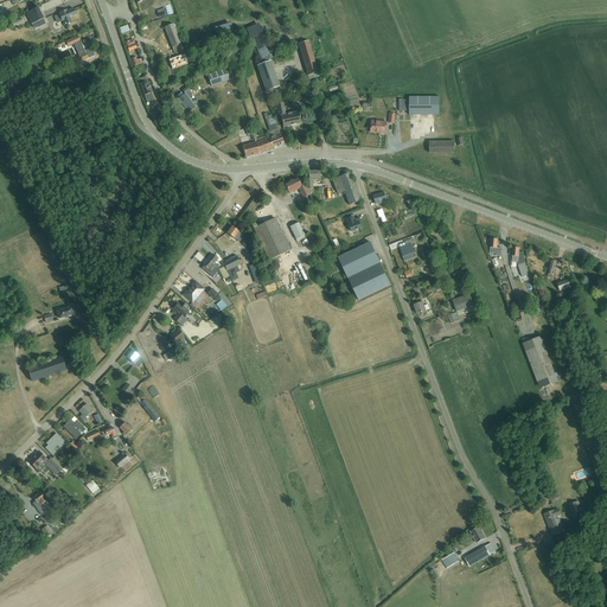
[(26,13),(31,25),(43,19),(38,7),(26,13)]
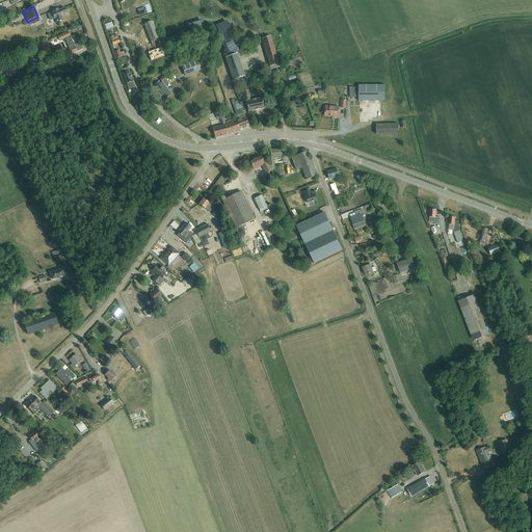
[(52,12),(48,15),(51,21),(55,19),(57,23),(63,21),(61,16),(67,14),(64,8),(59,10),(58,8),(52,11),(52,12)]
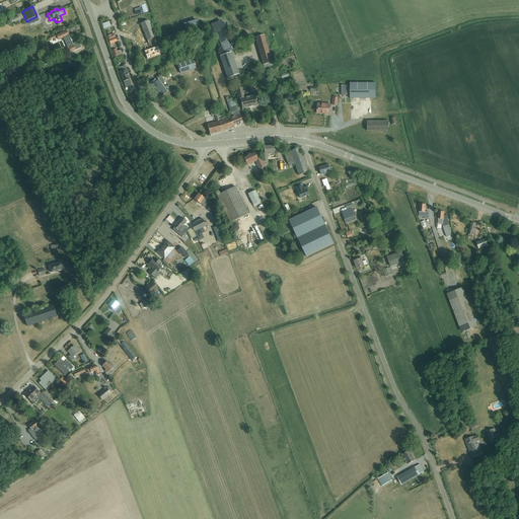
[(198,18),(183,22),(187,32),(201,28),(198,18)]
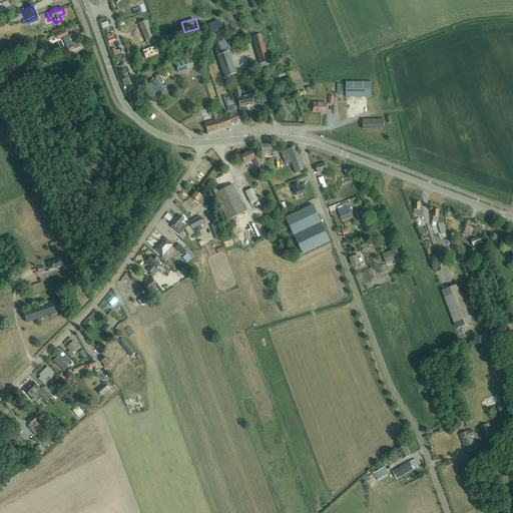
[(218,20),(207,25),(211,33),(212,32),(221,53),(228,50),(220,29),(221,29),(218,20)]
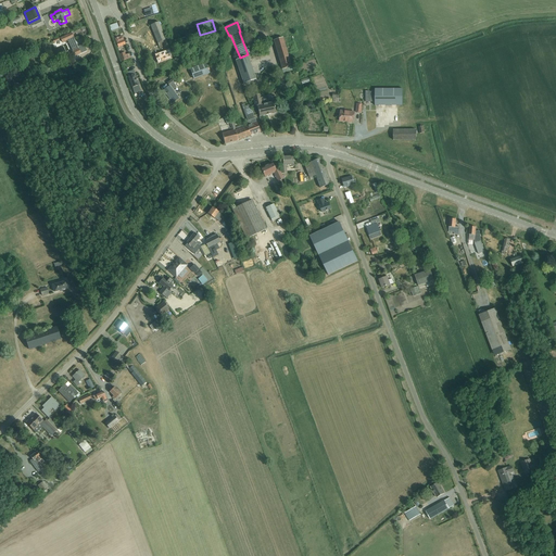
[(150,25),(155,39),(160,49),(167,46),(158,23),(150,25)]
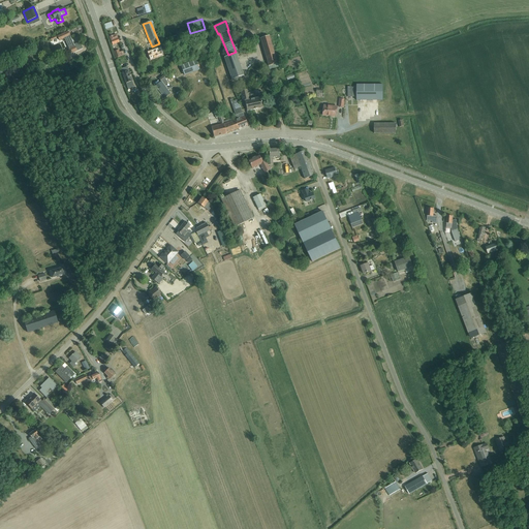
[(59,40),(64,38),(69,49),(68,50),(70,54),(78,51),(70,36),(68,31),(58,36),(57,35),(50,39),(51,40),(58,37),(59,40)]
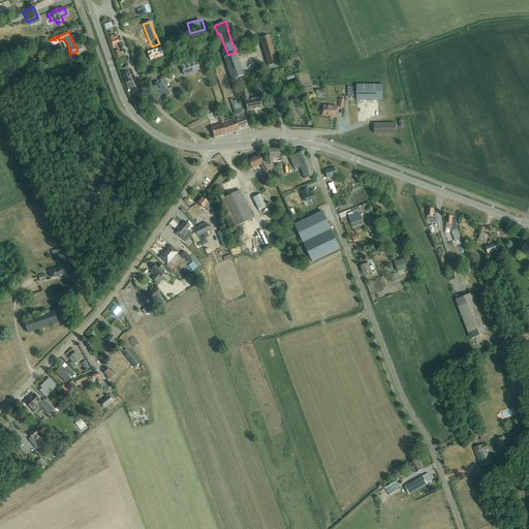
[(111,36),(110,37),(112,42),(113,45),(119,42),(118,38),(117,37),(117,36),(117,35),(115,36),(113,36),(112,36),(111,36)]
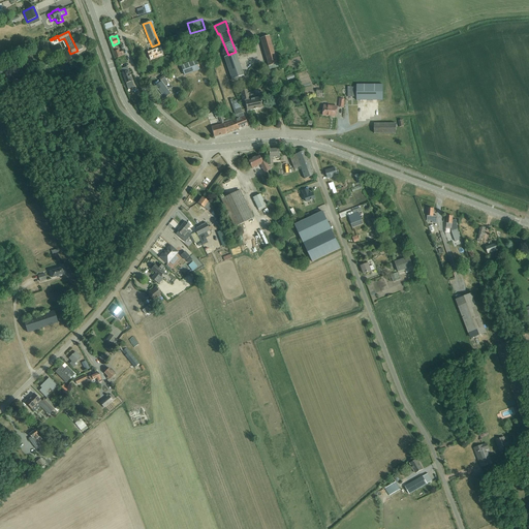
[(260,39),(269,70),(278,67),(269,36),(260,39)]
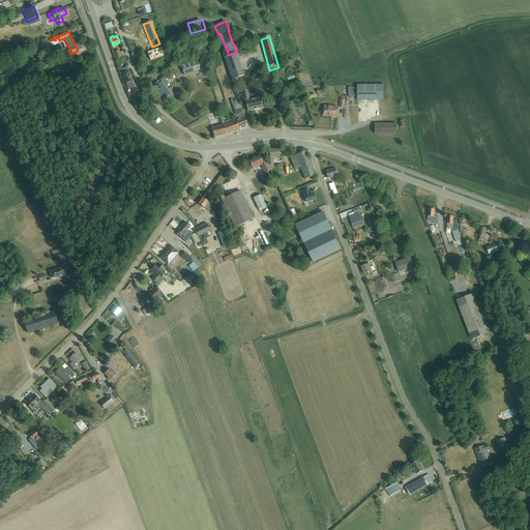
[(146,51),(150,61),(165,56),(162,46),(146,51)]
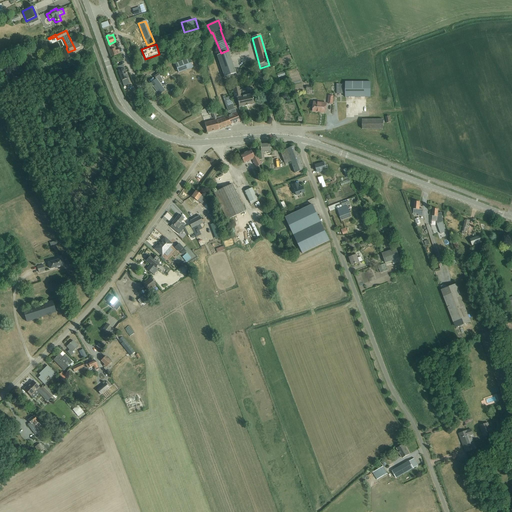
[(228,52),(217,56),(224,77),(236,73),(228,52)]
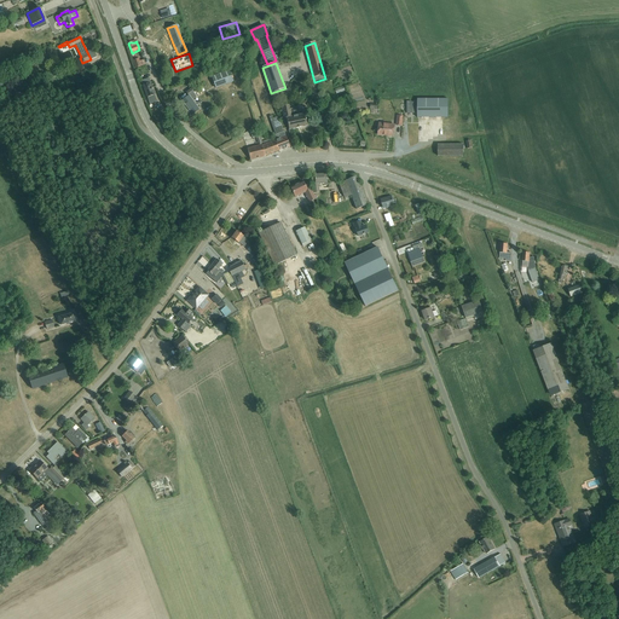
[(56,69),(45,75),(47,81),(58,76),(56,69)]
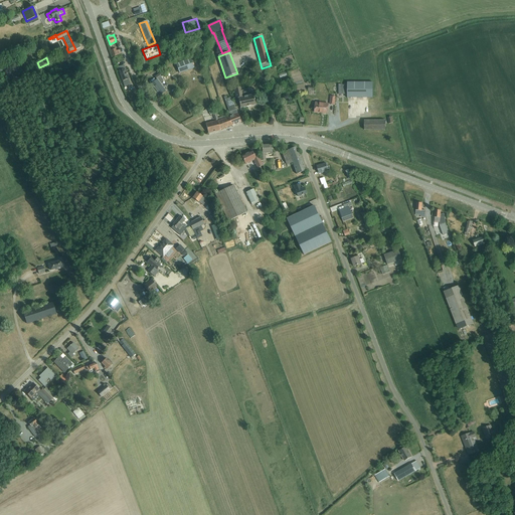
[(176,64),(179,73),(194,68),(190,58),(176,64)]
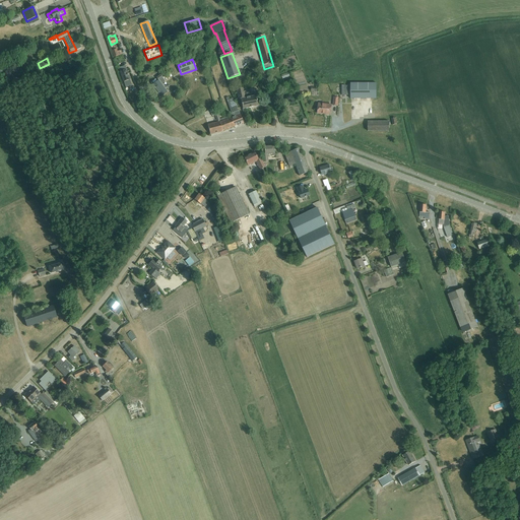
[(125,66),(119,68),(126,87),(132,85),(130,80),(129,75),(128,76),(126,70),(127,70),(125,66)]
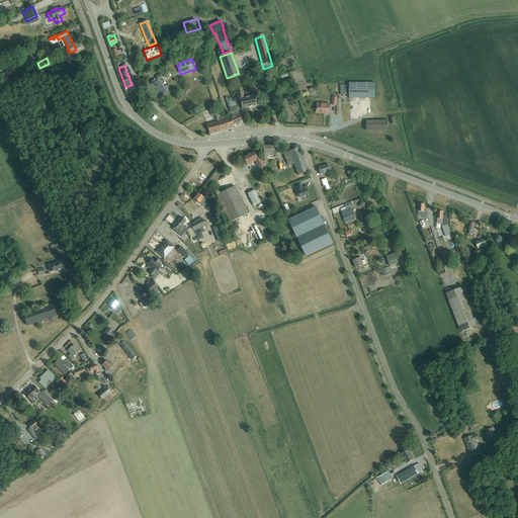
[(160,84),(164,81),(162,78),(163,77),(161,74),(155,77),(157,80),(151,85),(159,97),(166,92),(160,84)]
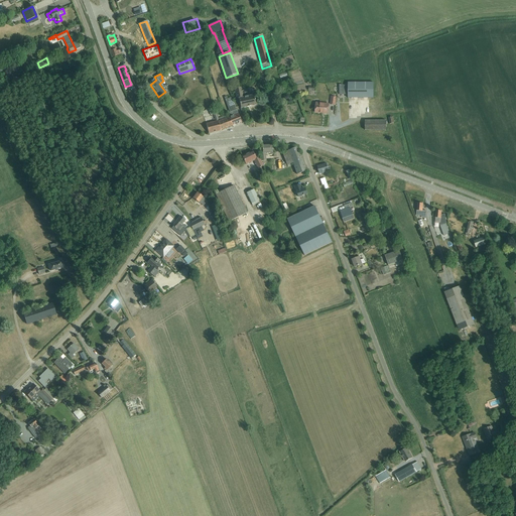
[(374,83),(348,83),(348,98),(374,98),(374,83)]
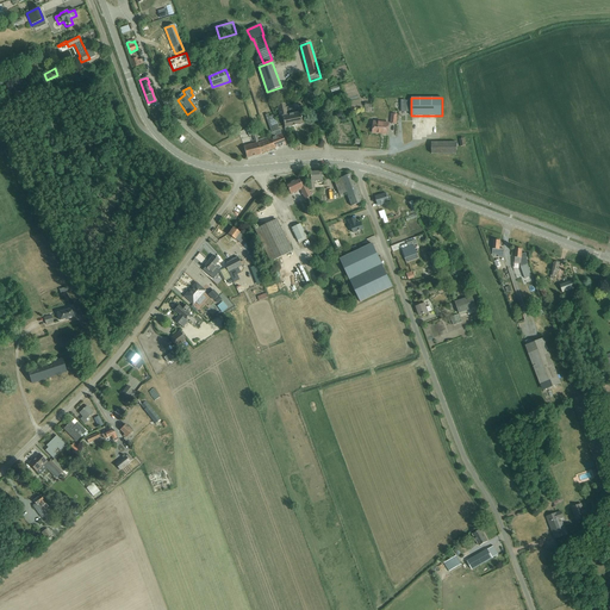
[(299,113),(288,116),(285,103),(277,105),(280,117),(282,117),(285,129),(302,125),(299,113)]
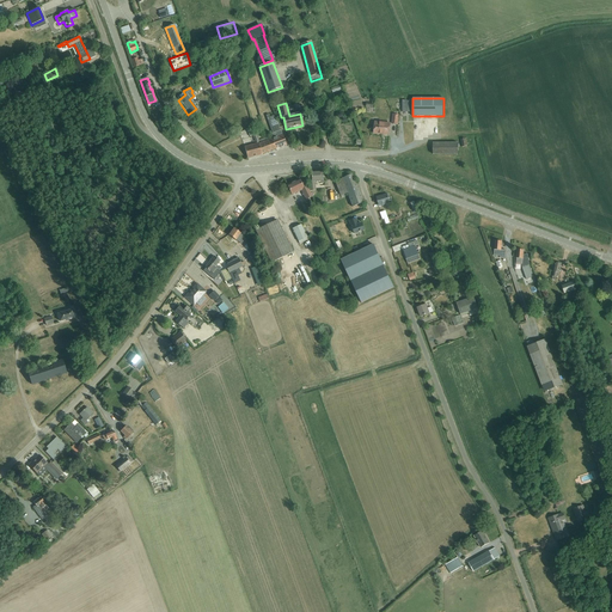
[(270,134),(271,139),(275,150),(286,146),(281,130),(279,126),(276,120),(275,120),(274,115),(270,117),(269,115),(265,115),(273,134),(270,134)]
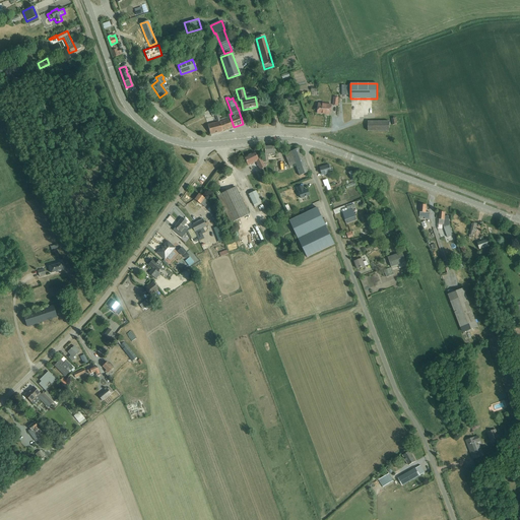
[(319,104),(318,114),(331,115),(332,107),(327,106),(327,105),(319,104)]
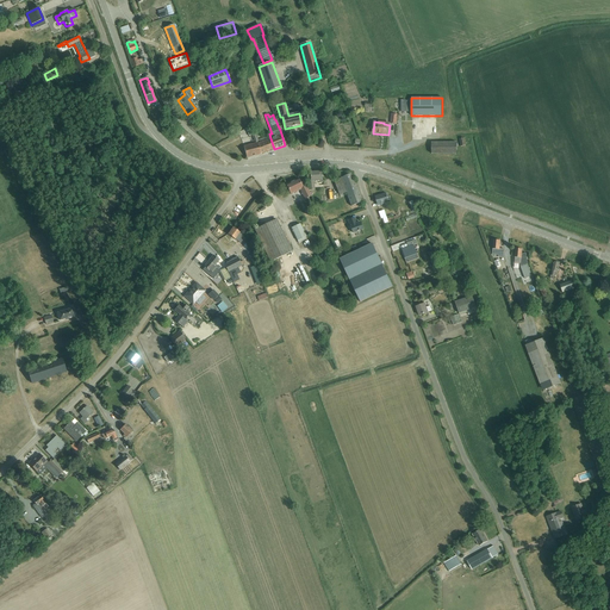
[(257,144),(253,130),(248,132),(249,136),(253,135),(255,144),(243,148),(247,159),(260,155),(260,154),(257,144)]
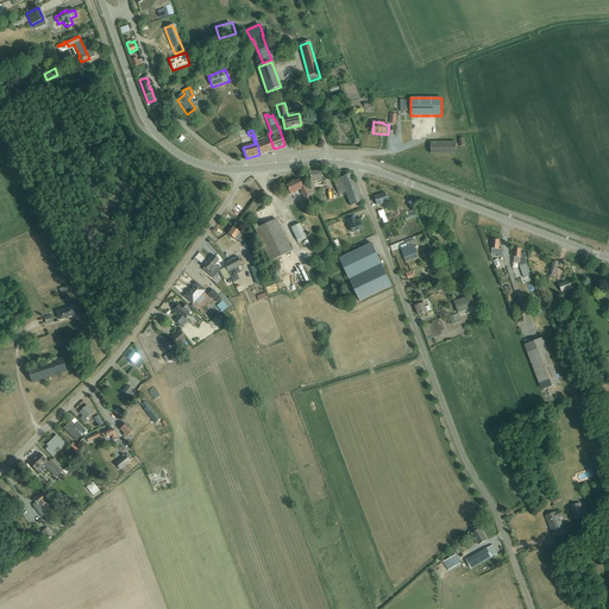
[(255,130),(252,130),(257,144),(259,154),(274,149),(270,138),(258,143),(255,130)]
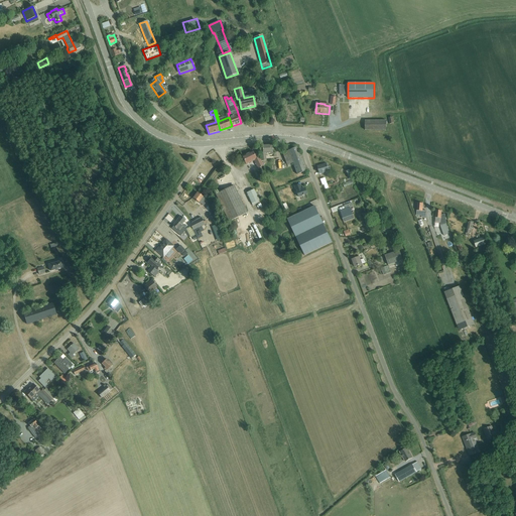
[(386,130),(386,121),(365,121),(365,130),(386,130)]
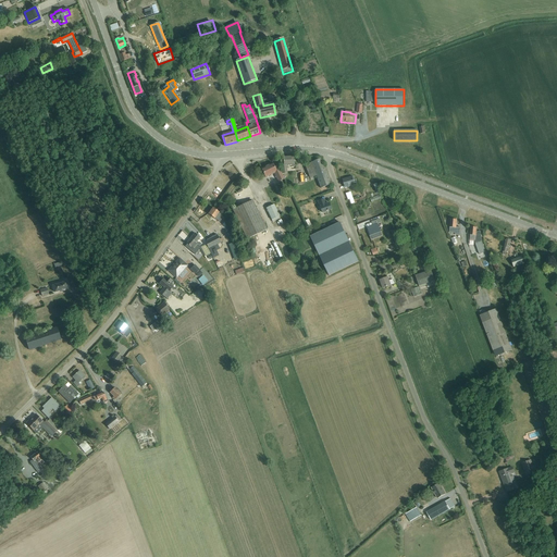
[(283,165),(281,165),(282,173),(287,173),(287,165),(294,165),(294,156),(283,157),(283,165)]
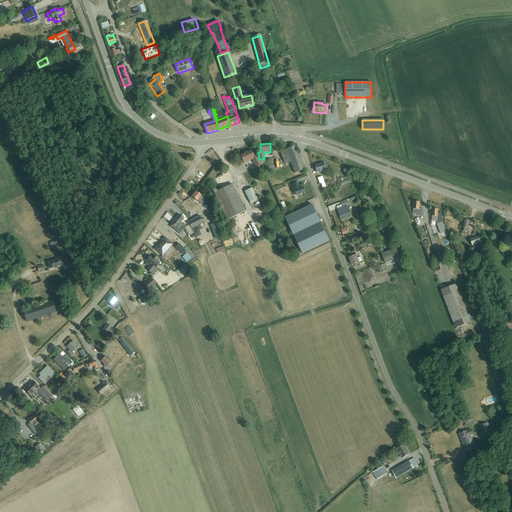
[(295,146),(281,152),(285,164),(290,162),(295,173),(304,169),(295,146)]
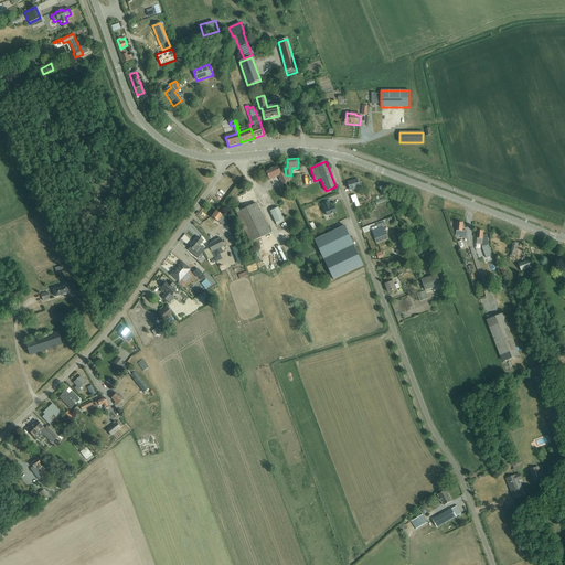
[(269,180),(277,176),(283,184),(288,182),(285,177),(283,173),(280,174),(276,166),(265,171),(269,180)]
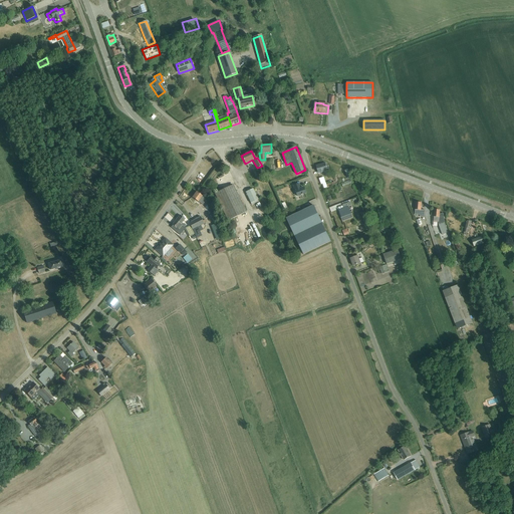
[(316,167),(318,174),(328,170),(325,163),(316,167)]
